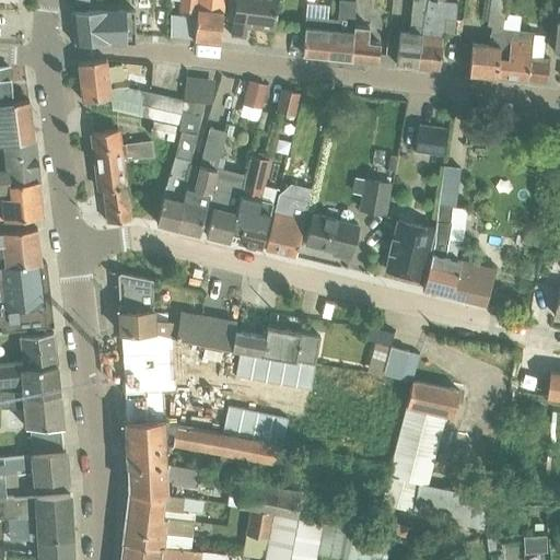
[(223,0),(183,0),(182,15),(197,18),(195,41),(220,43),(223,0)]
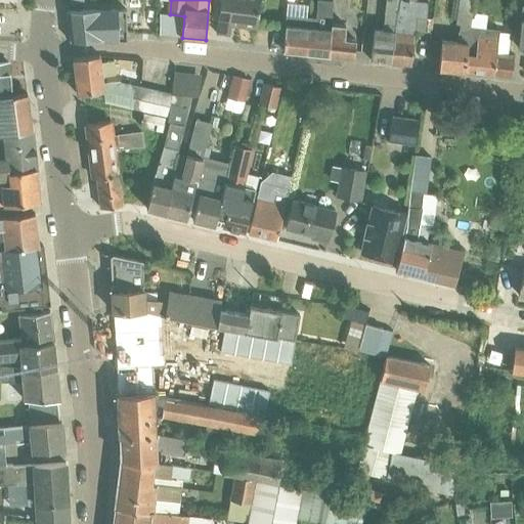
[(219,0),(215,34),(229,35),(231,26),(257,29),(260,0),(219,0)]
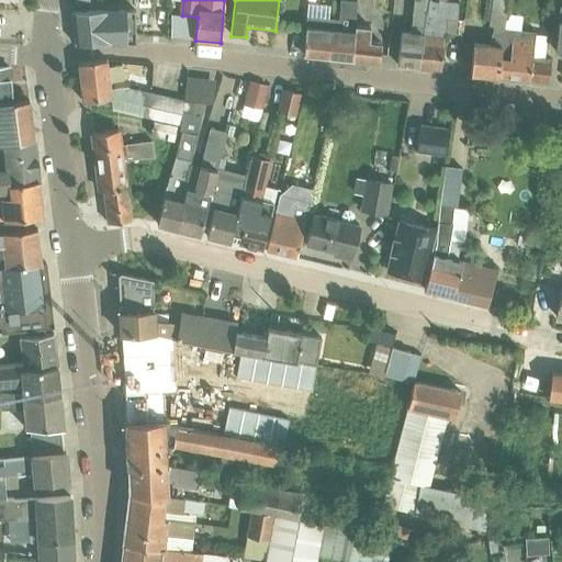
[(424,33),(427,0),(414,0),(412,33),(402,32),(400,65),(420,67),(423,43),(424,44),(425,33),(424,33)]
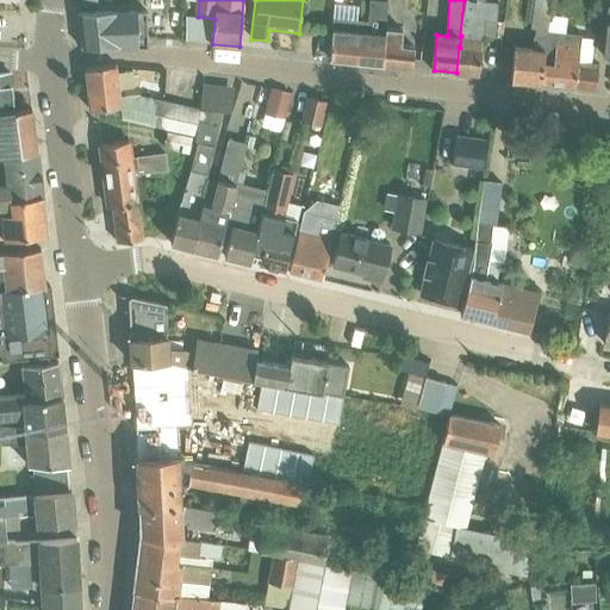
[(459,47),(456,73),(480,76),(480,75),(484,38),(483,38),(485,19),(497,22),(499,2),(485,1),(485,0),(464,0),(460,36),(461,36),(460,48),(459,47)]
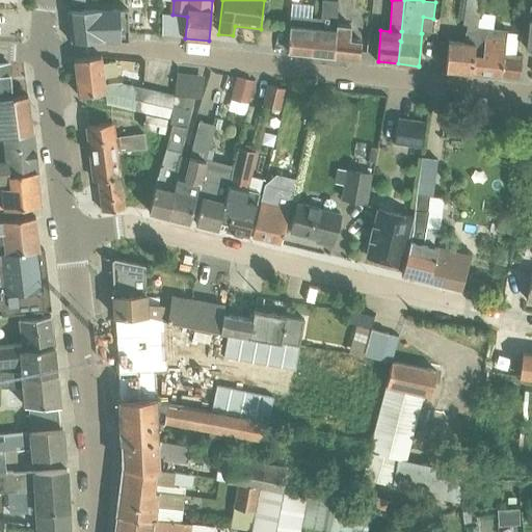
[(477,26),(480,0),(467,0),(463,25),(477,26)]
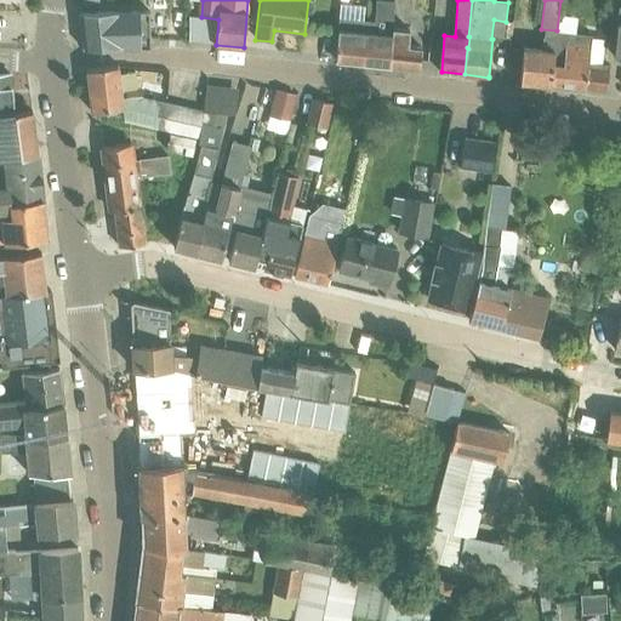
[(377,23),(368,22),(363,63),(391,66),(393,29),(397,3),(379,1),(377,23)]
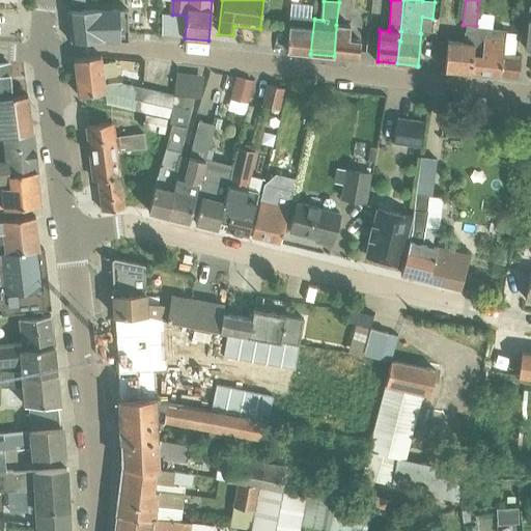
[(67,11),(71,43),(101,42),(129,43),(128,9),(67,11)]
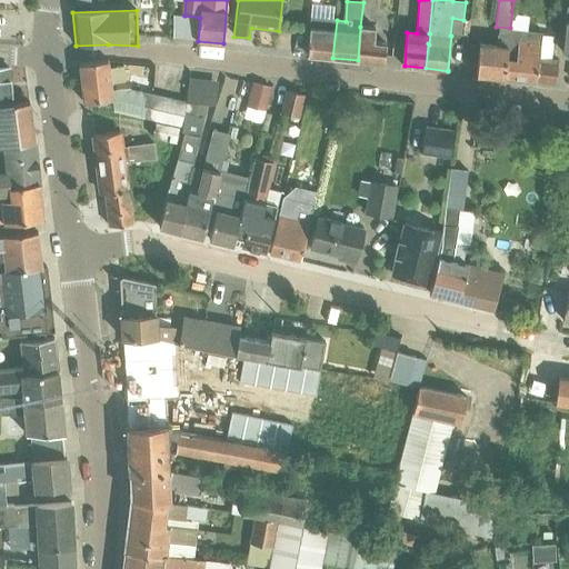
[(311,37),(309,52),(309,56),(332,58),(337,20),(325,19),(313,18),(311,37)]
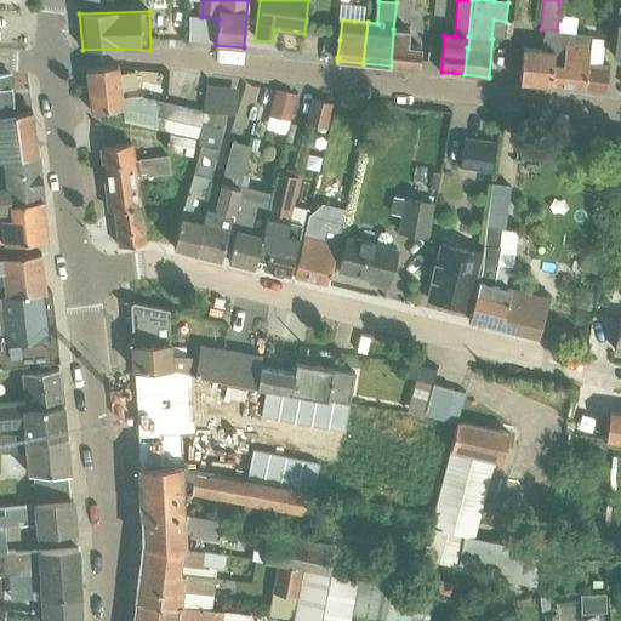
[(393,29),(391,66),(421,69),(422,49),(409,47),(410,32),(394,29),(393,29)]
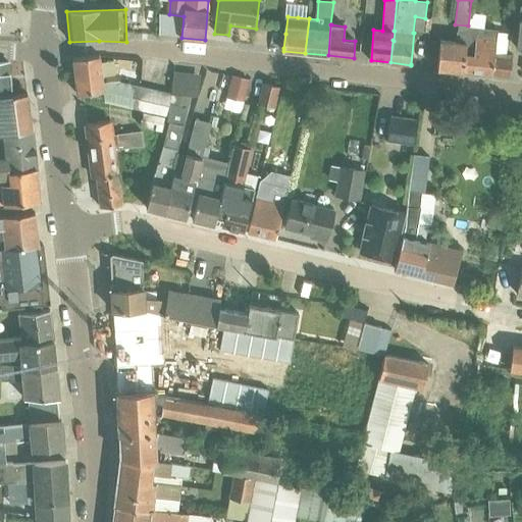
[(466,43),(463,70),(510,77),(510,75),(512,56),(496,53),(499,31),(482,29),(468,27),(467,33),(466,43)]
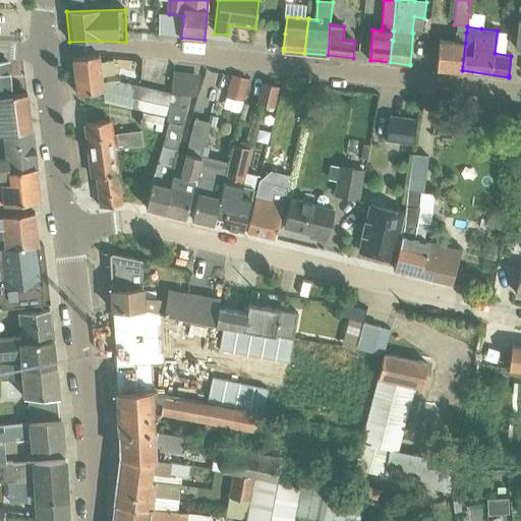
[(462,71),(462,70),(465,43),(465,33),(457,32),(455,43),(440,41),(438,69),(462,71)]
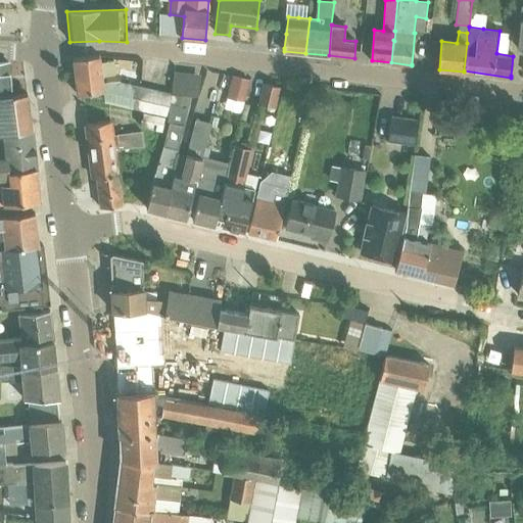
[(100,56),(74,59),(78,95),(84,94),(104,92),(105,101),(167,115),(168,115),(171,101),(172,95),(139,87),(121,83),(104,85),(103,75),(115,74),(114,61),(101,63),(100,56)]
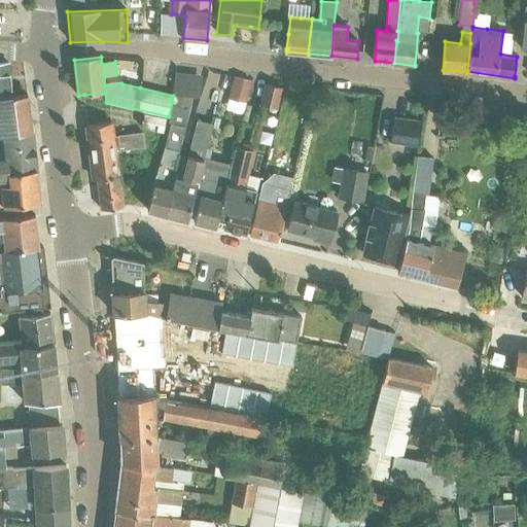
[(9,64),(0,64),(0,97),(12,96),(9,64)]
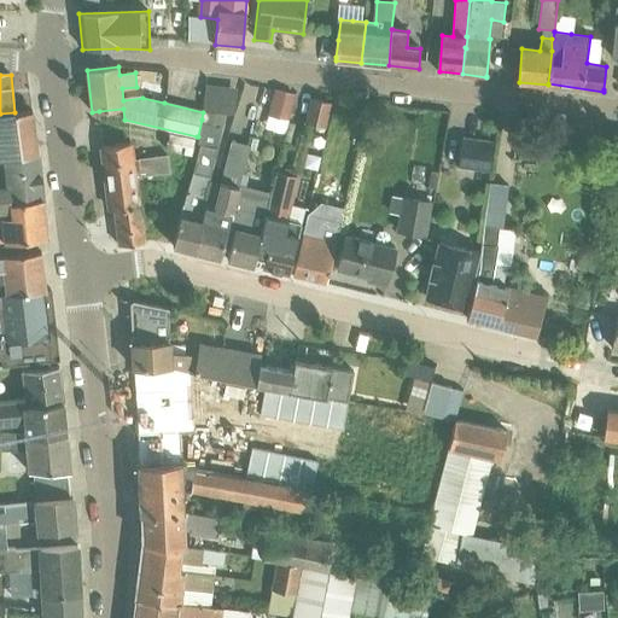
[(296,93),(277,89),(270,115),(290,120),(296,93)]
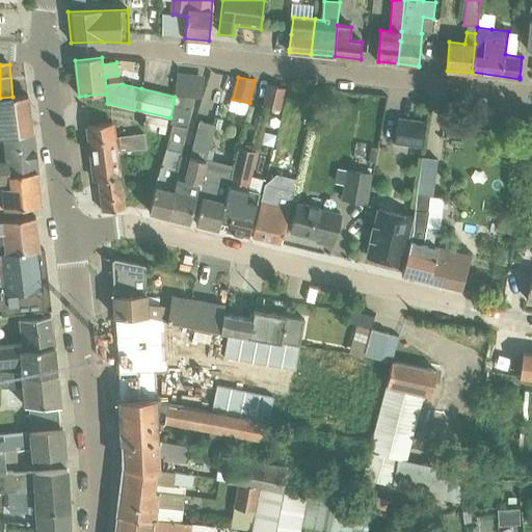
[(289,88),(269,84),(264,107),(284,111),(289,88)]
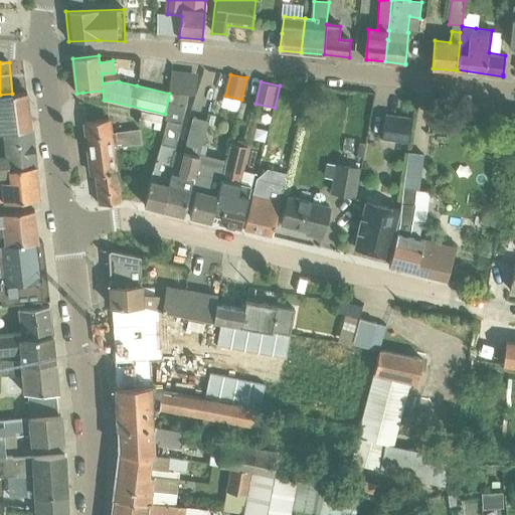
[(0,176),(9,176),(8,169),(18,168),(18,169),(36,167),(32,128),(31,128),(28,93),(0,96),(0,151),(1,157),(0,156),(0,176)]
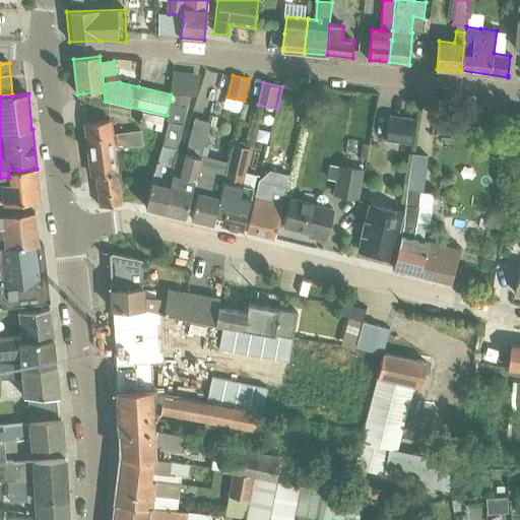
[(154,173),(146,207),(147,207),(186,217),(194,185),(196,180),(203,154),(211,124),(196,120),(186,154),(176,152),(184,126),(189,106),(170,101),(167,115),(167,119),(170,119),(170,122),(163,146),(155,173),(154,173)]
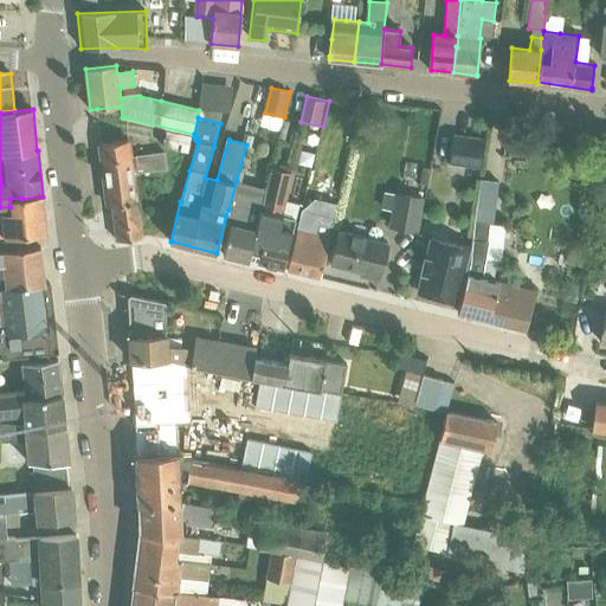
[(188,152),(192,137),(167,131),(163,146),(188,152)]
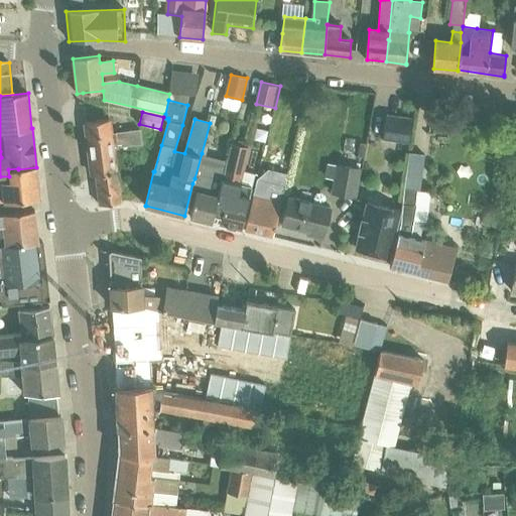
[(386,114),(382,140),(408,143),(411,118),(386,114)]
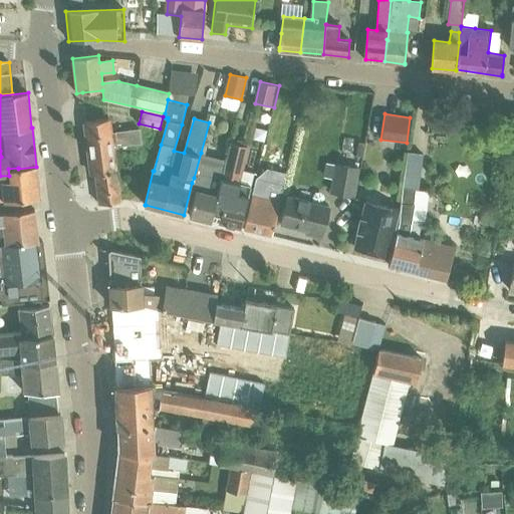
[(111,148),(117,147),(142,144),(141,131),(115,134),(115,133),(109,134),(108,121),(109,121),(109,119),(85,122),(85,124),(87,123),(93,173),(91,173),(91,175),(97,174),(100,203),(98,203),(99,205),(121,202),(117,172),(114,172),(111,148)]
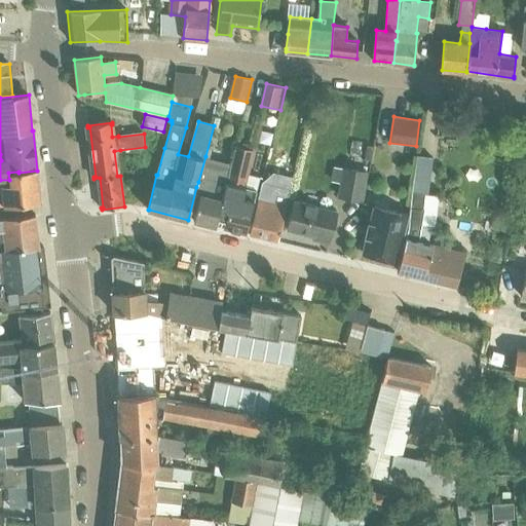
[(232,163),(216,226),(217,227),(218,225),(225,227),(225,229),(247,234),(257,191),(261,175),(248,172),(253,151),(236,147),(235,150),(232,163)]
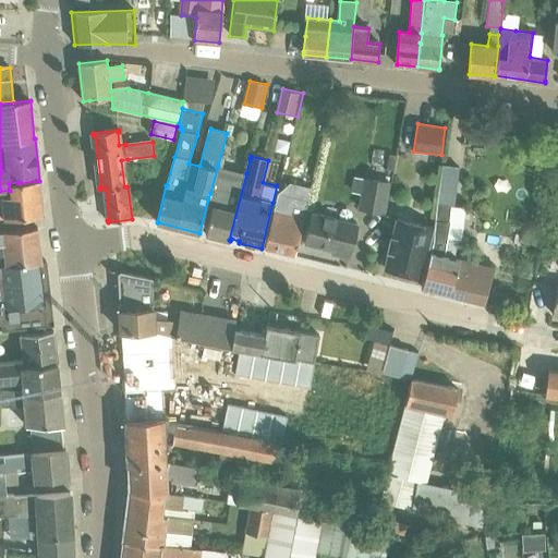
[(214,207),(207,234),(229,240),(246,173),(218,166),(210,193),(208,198),(218,202),(216,207),(214,207)]
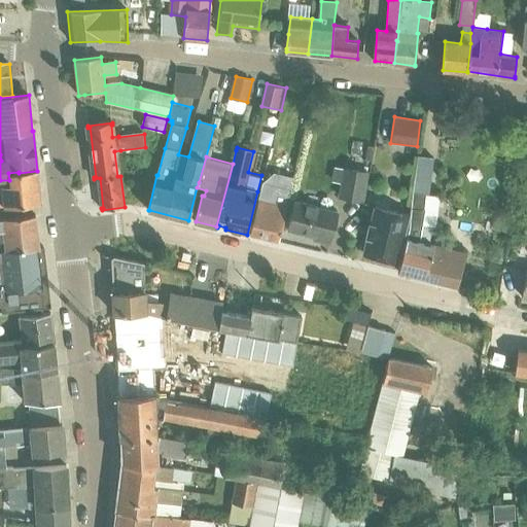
[(414,191),(411,229),(399,272),(411,275),(411,278),(423,281),(423,278),(459,287),(467,253),(420,241),(422,225),(436,227),(440,195),(428,194),(433,159),(420,156),(414,191)]
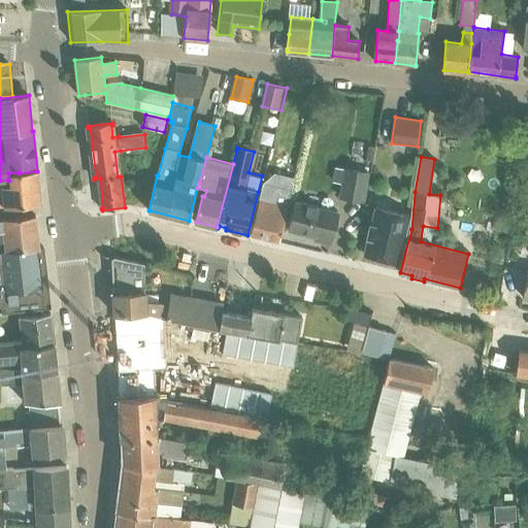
[(345,169),(340,197),(364,202),(369,173),(345,169)]
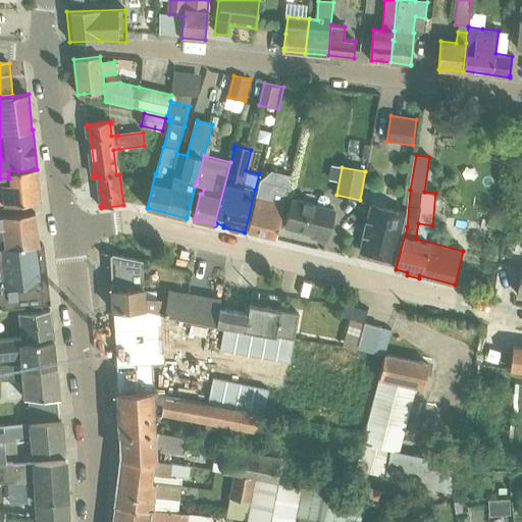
[(37,169),(18,171),(19,181),(0,184),(0,206),(41,202),(37,169)]
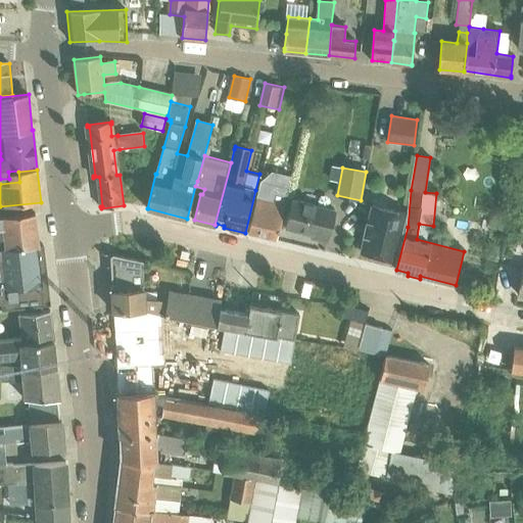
[(257,198),(249,234),(278,240),(282,219),(289,190),(288,189),(291,174),(278,171),(274,170),(262,179),(257,198)]
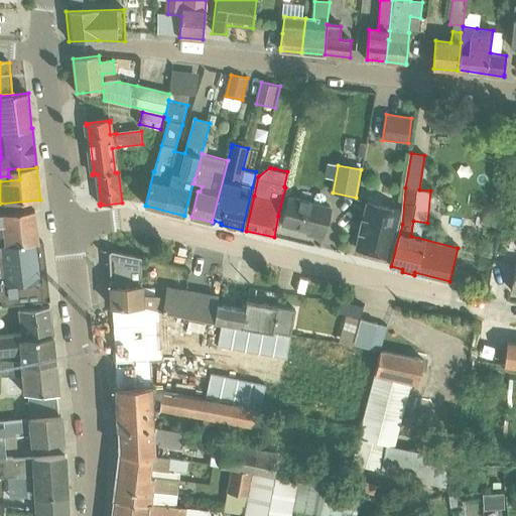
[(289,198),(282,225),(325,235),(331,208),(289,198)]
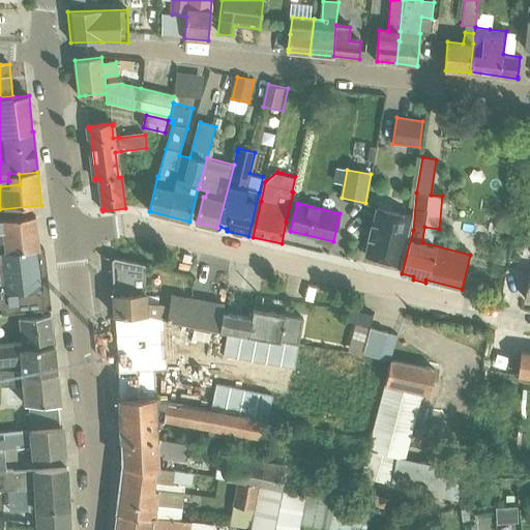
[(367,240),(363,256),(400,265),(412,216),(376,207),(373,218),(372,218),(365,240),(367,240)]
